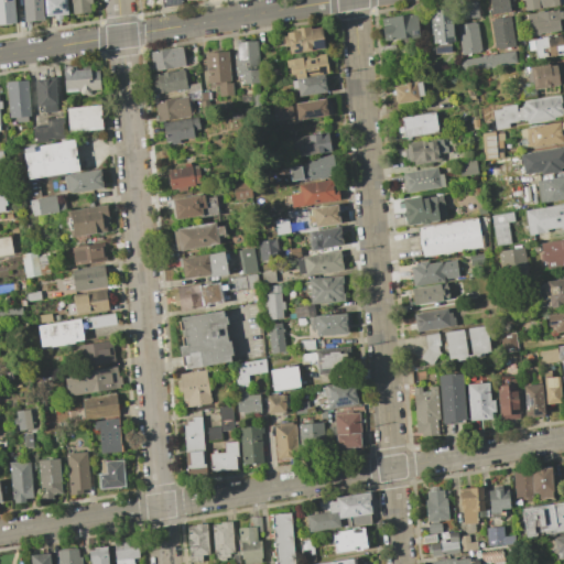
[(0,0),(13,0),(15,23),(0,23),(0,0)]
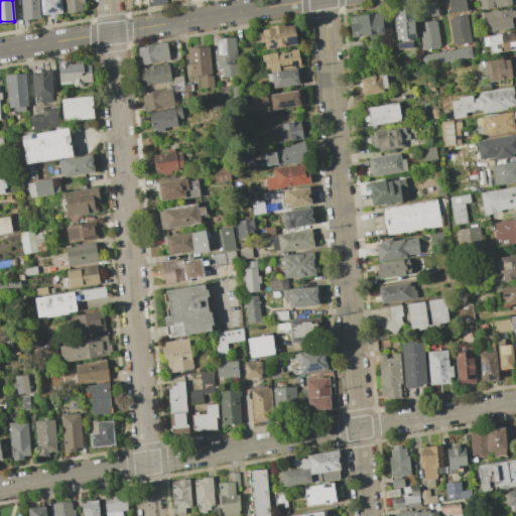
[(19,0),(38,0),(39,18),(21,19),(19,0)]
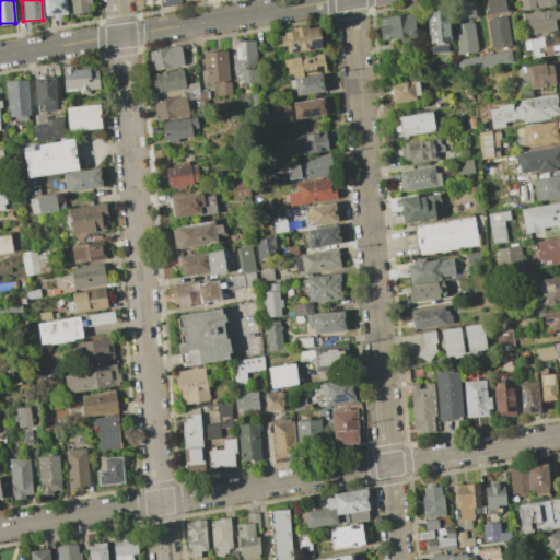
[(65,0),(66,14),(57,14),(58,18),(50,19),(50,15),(44,15),(43,0),(65,0)]
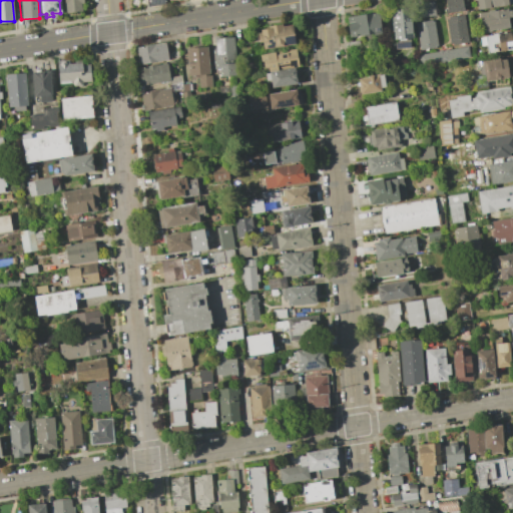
[(81,0),(82,3),(81,3),(81,12),(64,13),(63,0),(81,0)]
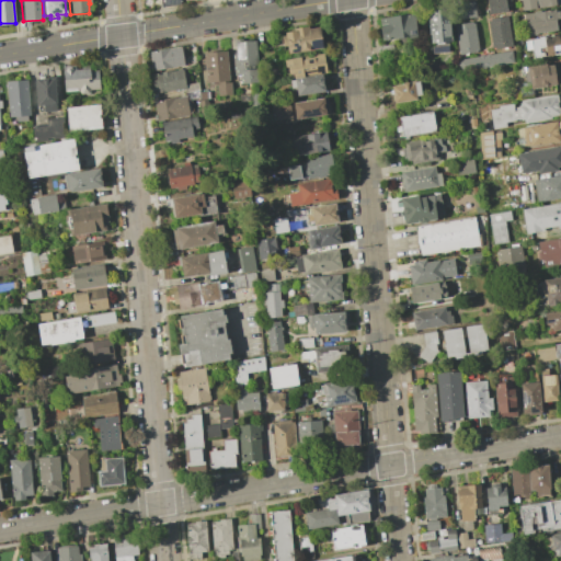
[(457,19),(476,18),(474,0),(457,1),(457,19)]
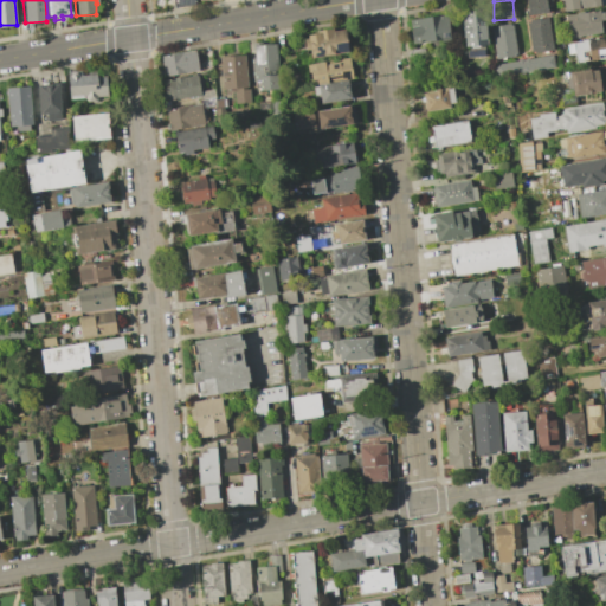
[(545,0),(547,12),(527,15),(523,0),(545,0)]
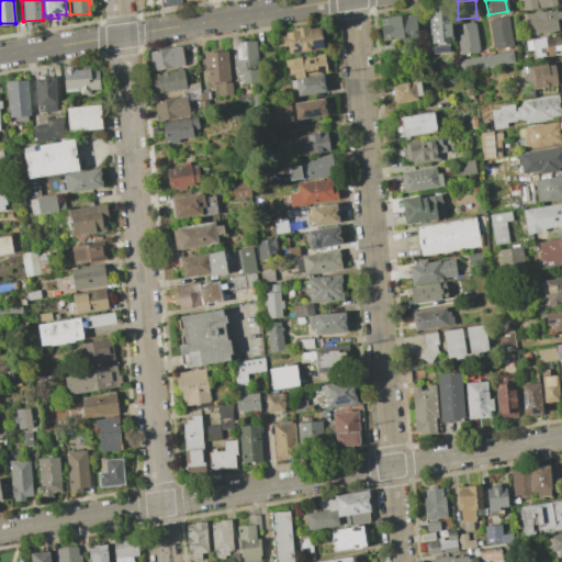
[(554,0),(555,4),(523,10),(520,0),(554,0)]
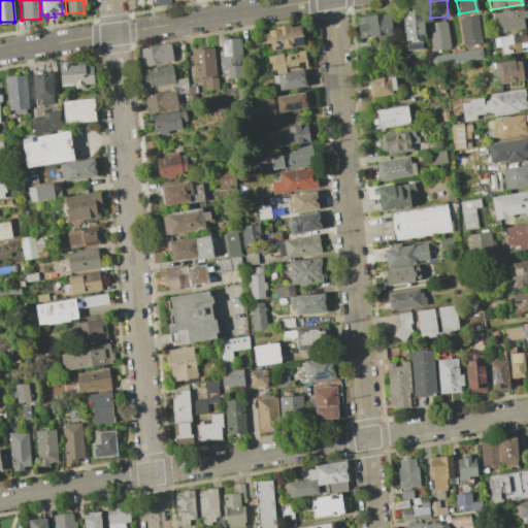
[(424,39),(421,39),(422,48),(405,51),(404,32),(402,32),(400,10),(421,8),(424,39)]
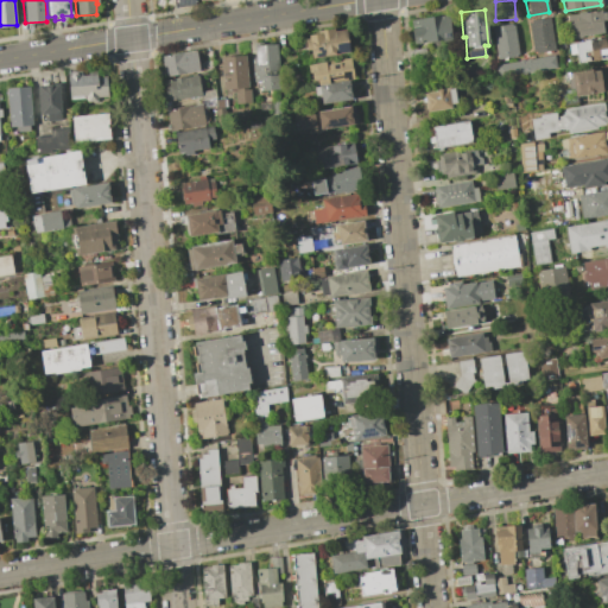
[(600,11),(603,32),(571,37),(568,16),(600,11)]
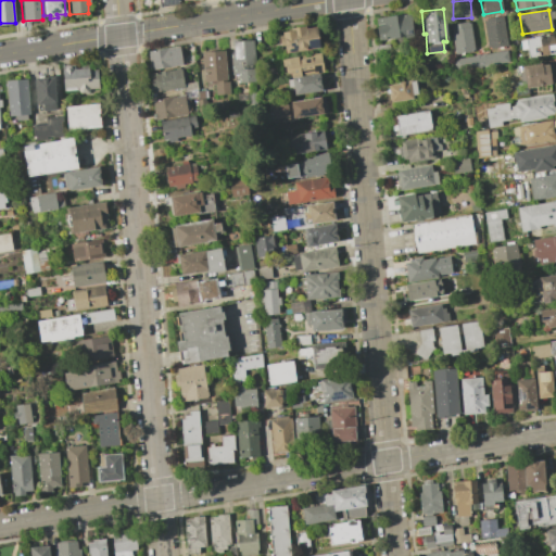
[(408,12),(413,36),(403,38),(402,36),(377,39),(374,17),(408,12)]
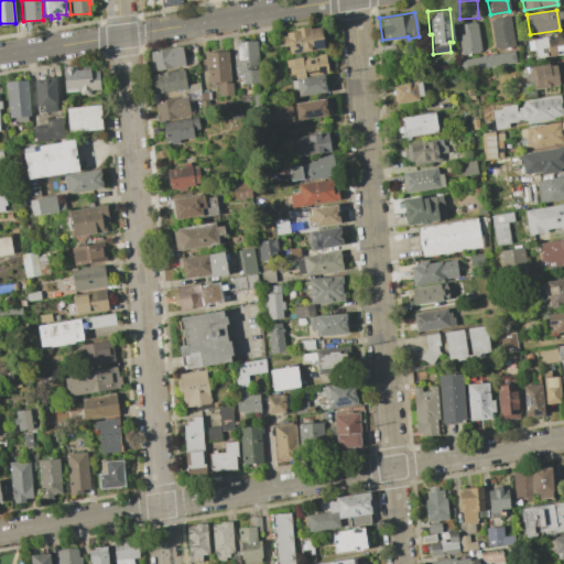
[(508,17),(513,46),(494,50),(488,20),(508,17)]
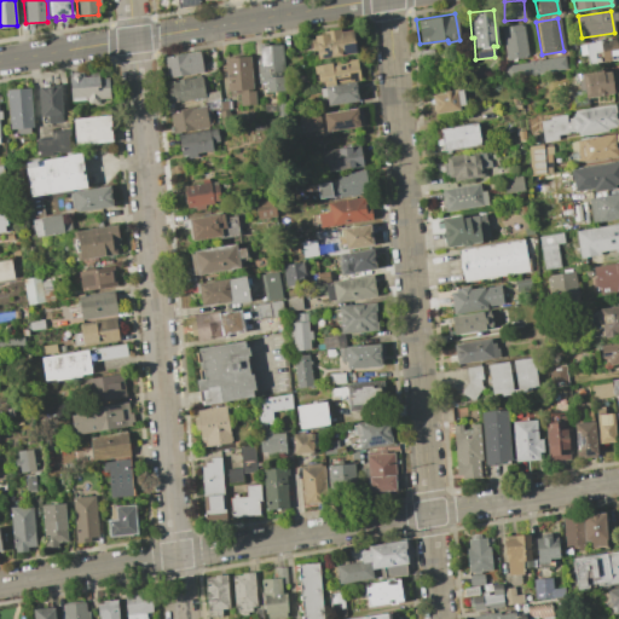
[(501,27),(521,23),(526,57),(505,59),(501,27)]
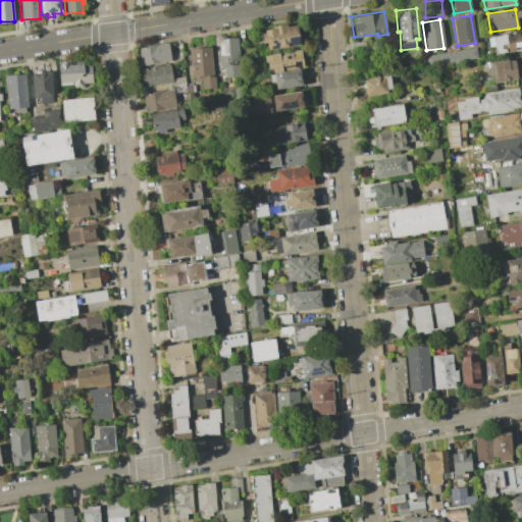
[(264,35),(263,30),(275,28),(275,25),(284,23),(284,25),(296,24),(299,44),(267,50),(266,43),(263,43),(262,35),(264,35)]
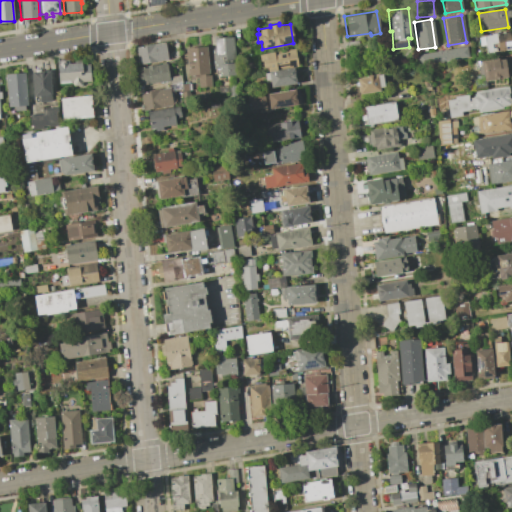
[(508,31),(511,49),(485,53),(484,45),(479,45),(478,36),(508,31)]
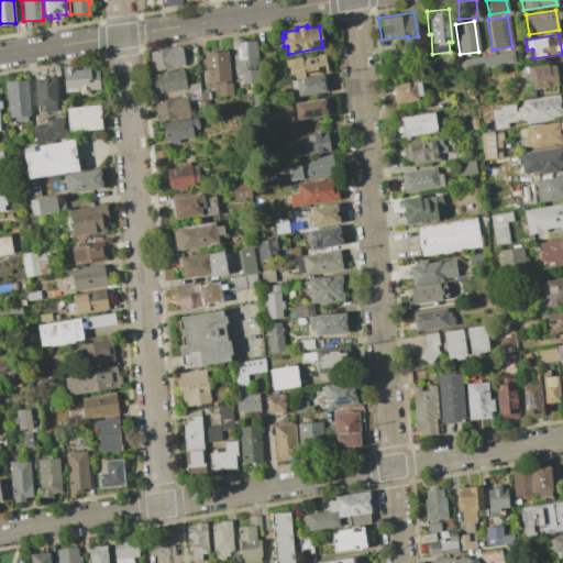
[(235,54),(234,40),(242,39),(242,42),(255,41),(258,74),(256,74),(257,81),(241,84),(240,75),(233,75),(231,54),(235,54)]
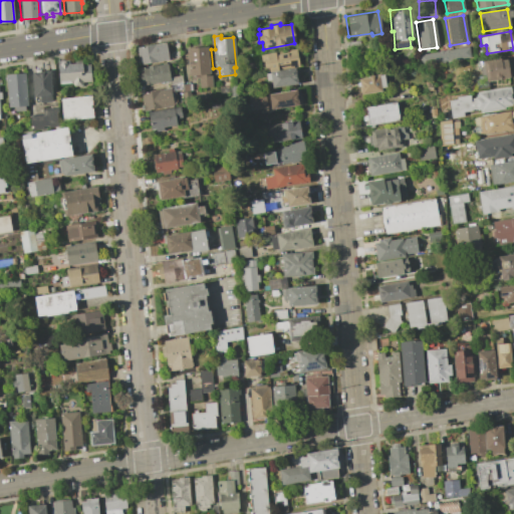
[(165,42),(168,59),(141,64),(141,61),(138,61),(136,47),(165,42)]
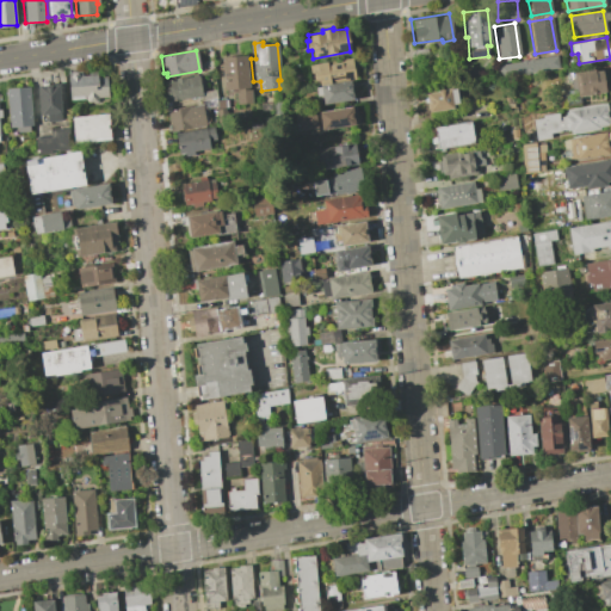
[(246,55),(248,90),(251,90),(252,103),(236,104),(235,88),(223,90),(220,57),(246,55)]
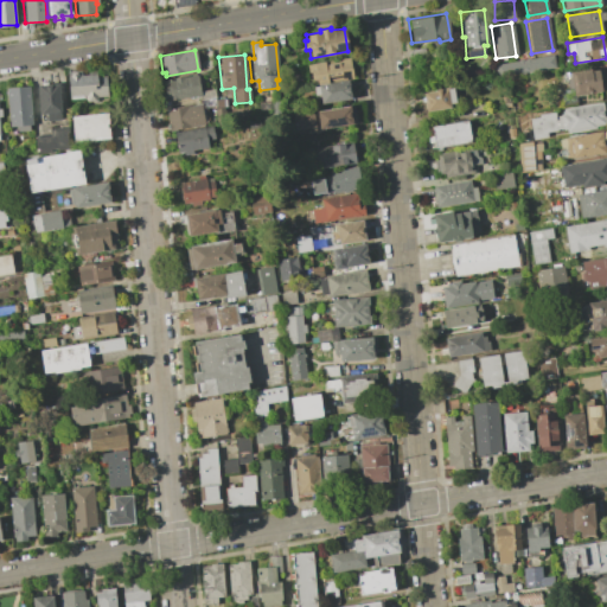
[(553,55),(555,68),(497,77),(494,64),(553,55)]
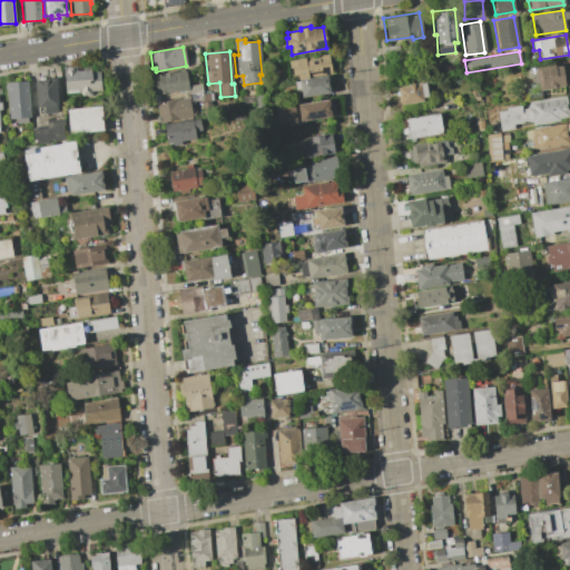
[(288,68),(287,60),(327,53),(331,72),(297,79),(297,74),(292,75),(291,68),(288,68)]
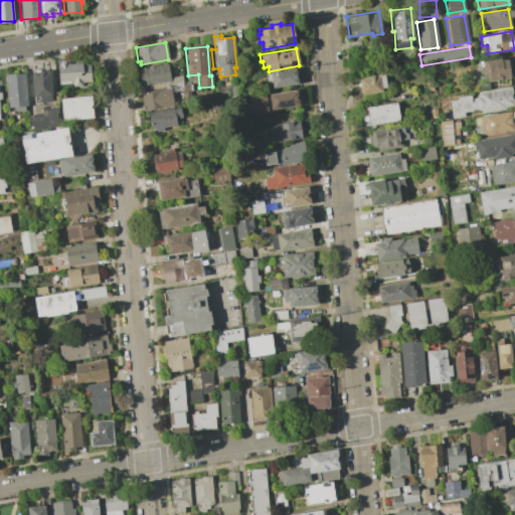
[(483,64),(483,60),(501,57),(502,59),(506,58),(510,76),(486,81),(485,74),(481,75),(479,65),(483,64)]
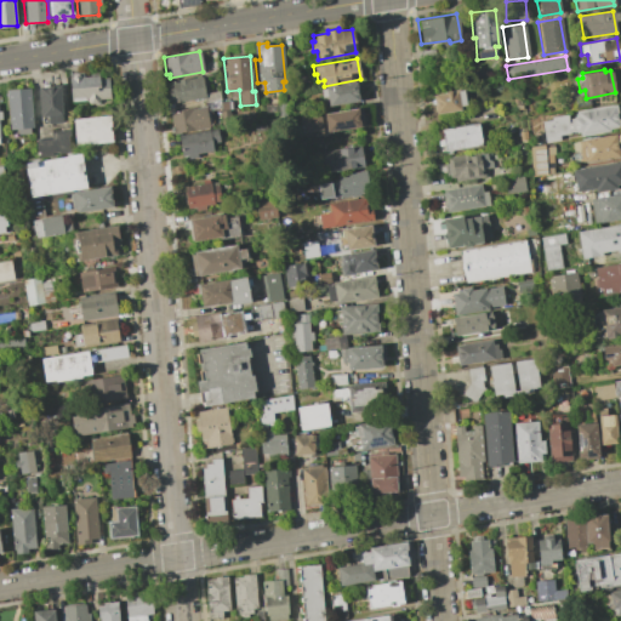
[(81,72),(81,78),(89,77),(89,74),(97,73),(97,80),(106,79),(108,100),(96,101),(96,104),(85,106),(84,98),(70,98),(68,72),(81,72)]
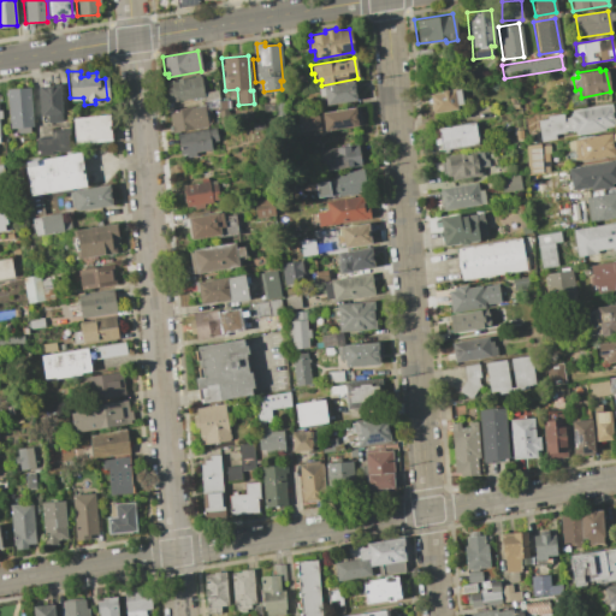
[(200,75),(203,98),(171,102),(170,98),(167,98),(165,81),(200,75)]
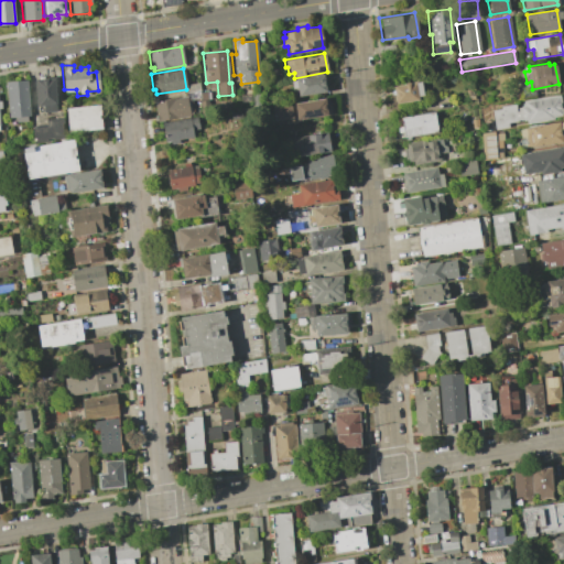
[(322,74),(326,91),(297,97),(295,87),(291,88),(289,80),(322,74)]
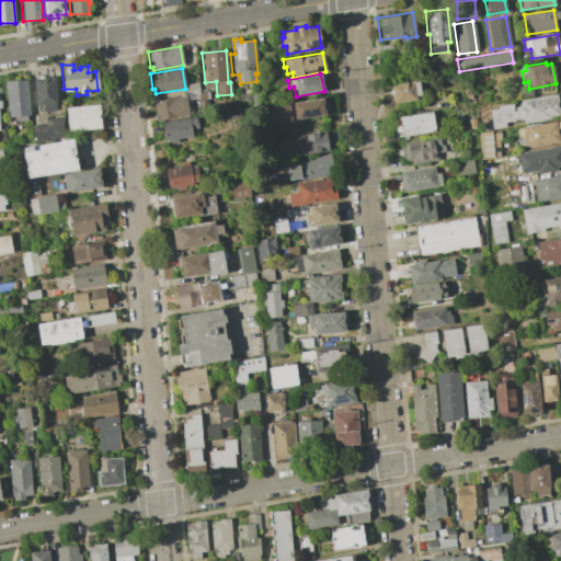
[(53,77),(56,111),(44,112),(43,104),(36,105),(34,79),(53,77)]
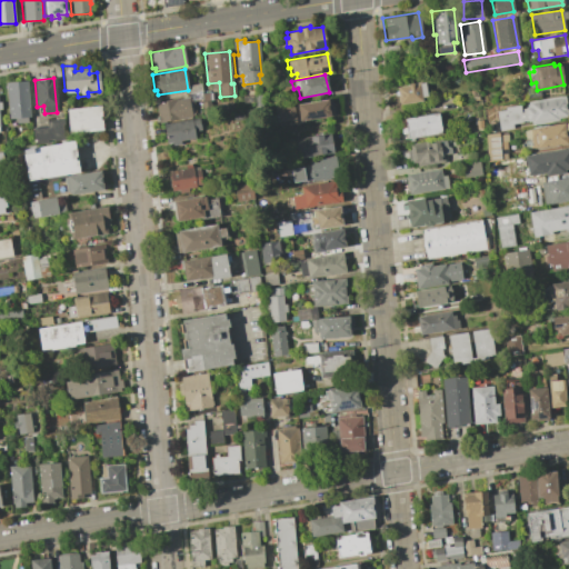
[(27,80),(30,117),(27,117),(27,122),(16,123),(16,118),(9,119),(5,82),(27,80)]
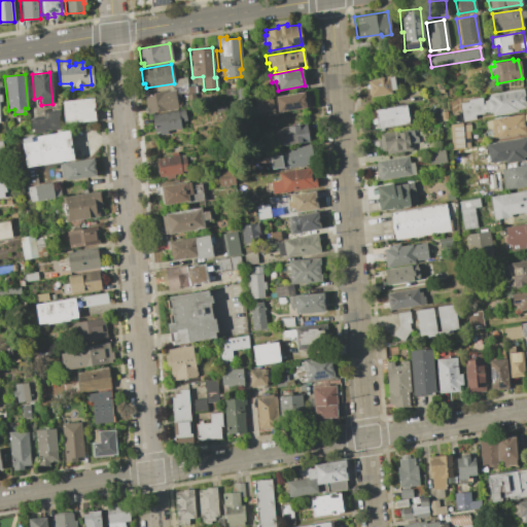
[(366,80),(392,76),(394,89),(390,90),(390,93),(370,97),(366,80)]
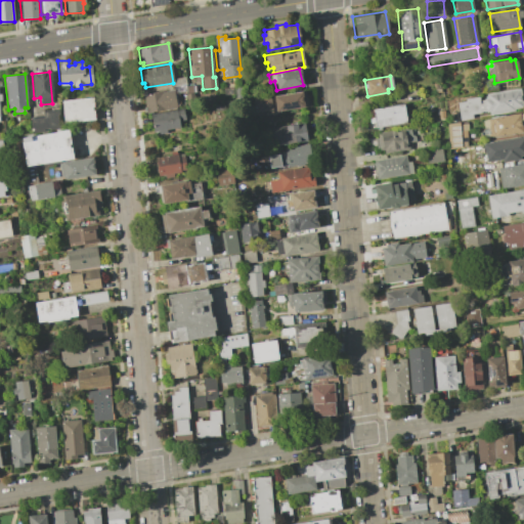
[(183,77),(185,90),(175,92),(172,79),(183,77)]
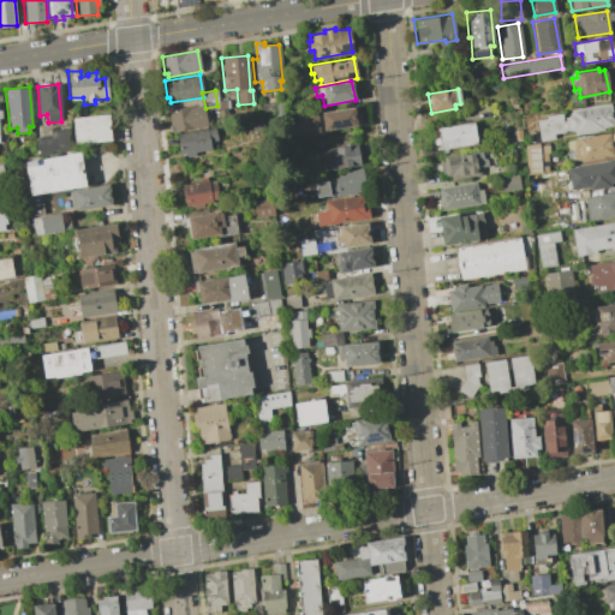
[(545,119),(545,115),(561,113),(562,121),(565,120),(563,118),(566,117),(566,115),(571,115),(569,109),(609,103),(613,125),(603,126),(603,130),(573,135),(573,130),(553,133),(554,138),(538,141),(536,120),(545,119)]
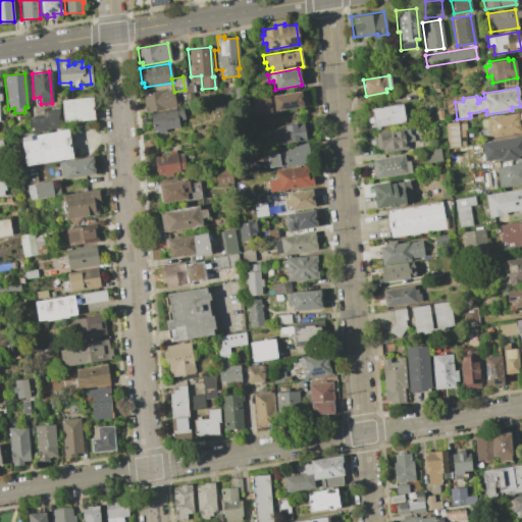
[(172,89),(175,107),(144,112),(141,94),(172,89)]
